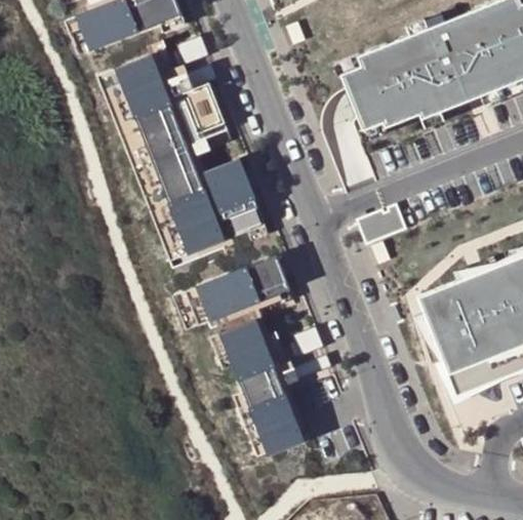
[(175,0),(117,0),(83,13),(76,16),(89,50),(182,14),(175,0)]
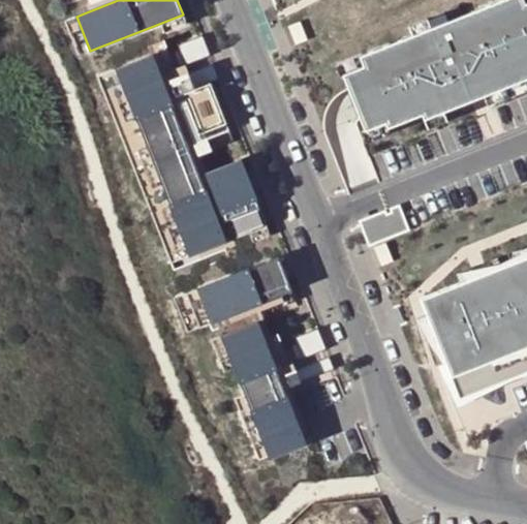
[(101,0),(91,4),(90,3),(82,7),(84,13),(118,0),(101,0)]
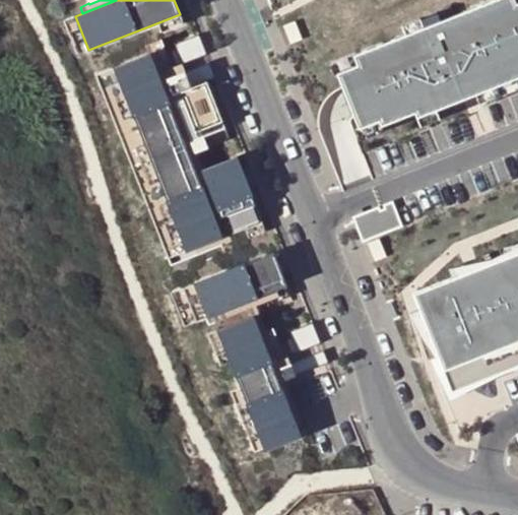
[(357,65),(336,73),(359,129),(378,121),(380,126),(414,113),(416,118),(517,77),(517,2),(515,4),(514,0),(493,0),(440,21),(437,14),(421,21),(423,27),(352,55),(357,65)]
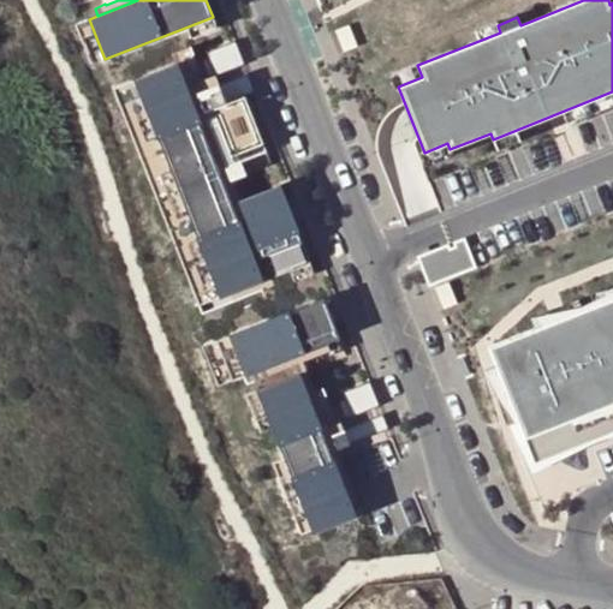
[(349,25),(337,30),(345,52),(357,46),(349,25)]
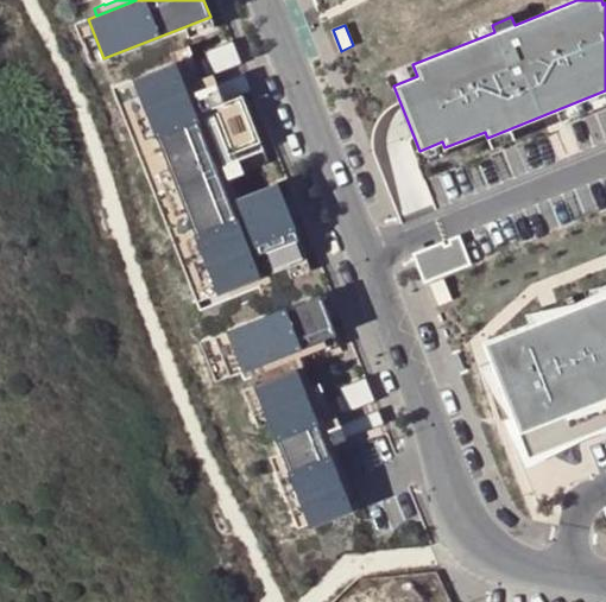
[(233,40),(203,52),(212,75),(213,76),(214,75),(241,64),(233,40)]
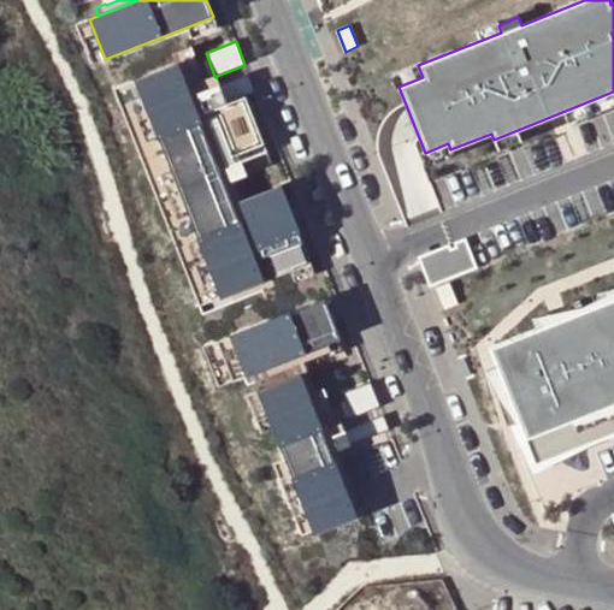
[(177,64),(259,270),(266,267),(240,202),(241,202),(232,179),(231,179),(199,98),(200,98),(201,100),(210,96),(208,94),(220,89),(218,86),(219,84),(217,76),(216,77),(214,76),(204,81),(193,55),(194,55),(192,47),(172,54),(176,65),(177,64)]
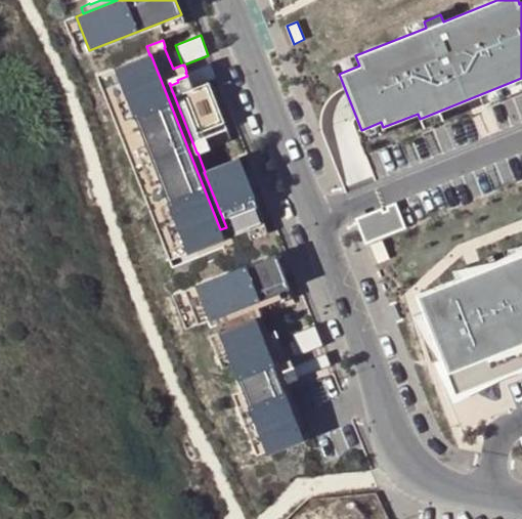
[(188,254),(224,240),(220,229),(150,54),(149,55),(115,69),(188,254)]
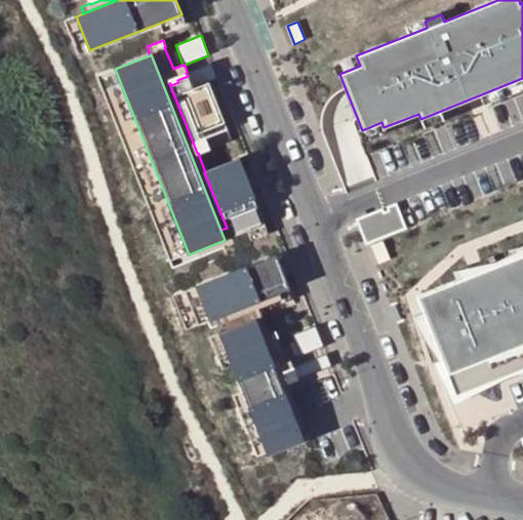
[(335,64),(339,74),(360,66),(356,55),(335,64)]
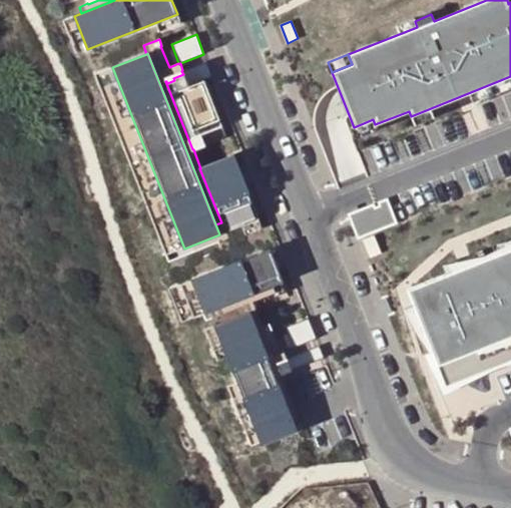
[(200,135),(221,126),(203,80),(212,76),(206,61),(182,70),(181,71),(183,74),(173,78),(174,80),(167,83),(166,81),(165,81),(192,149),(193,149),(203,145),(204,146),(205,146),(200,135)]
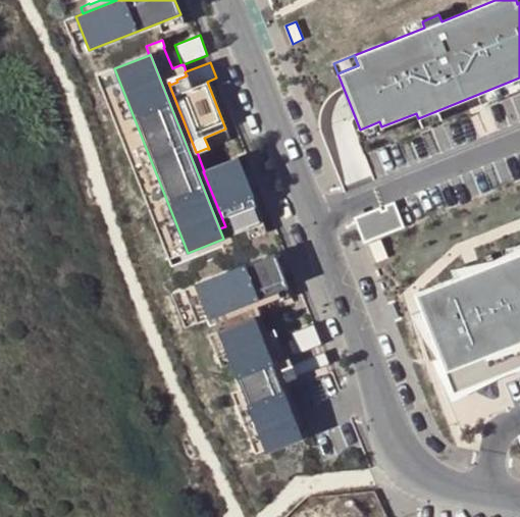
[(379,121),(360,130),(362,135),(381,126),(379,121)]
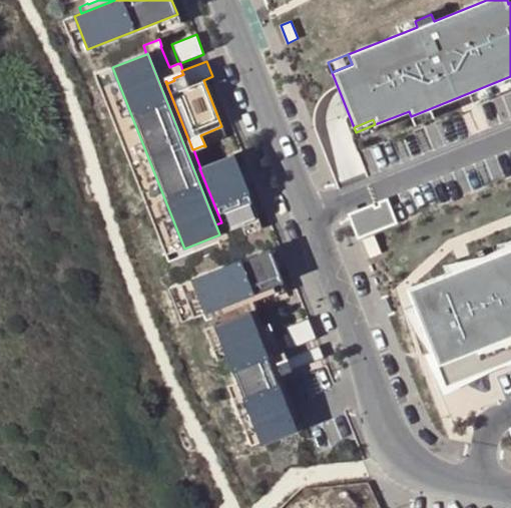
[(199,168),(221,222),(225,232),(259,219),(233,155),(200,168),(199,168)]
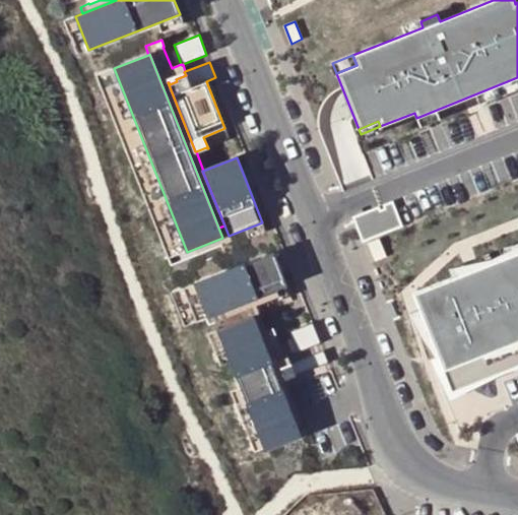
[(352,217),(363,242),(402,227),(392,201),(383,205),(384,208),(380,210),(379,207),(352,217)]
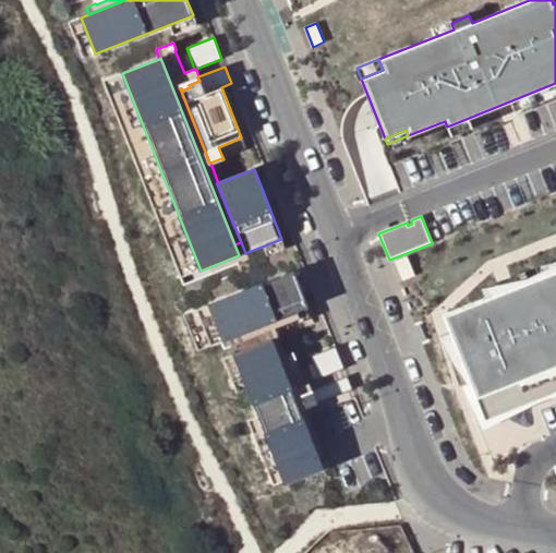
[(407,256),(396,261),(403,280),(414,276),(407,256)]
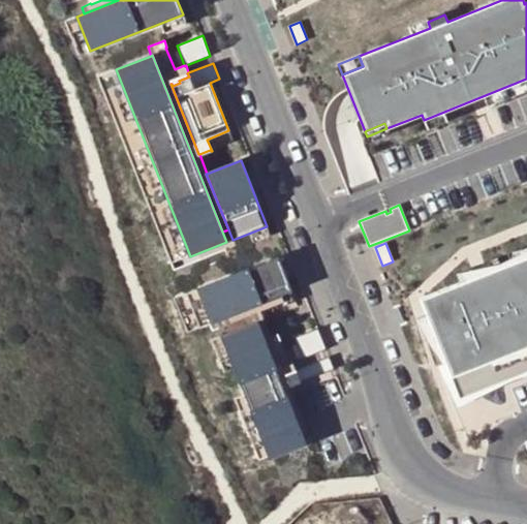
[(526,256),(421,299),(460,399),(526,371),(526,256)]
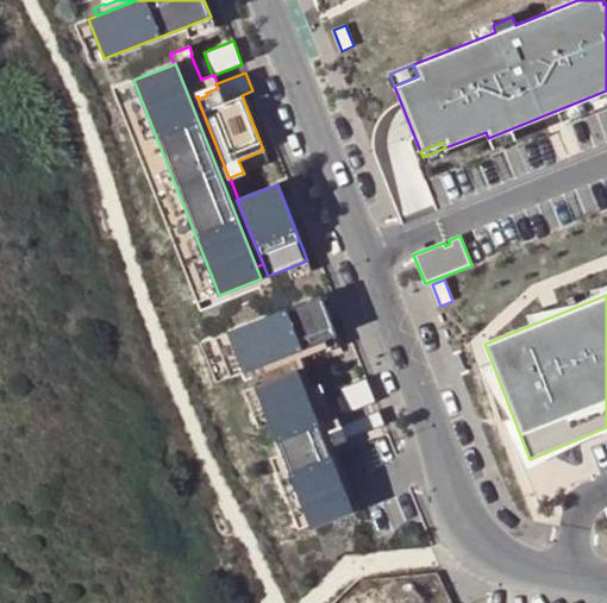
[(250,370),(337,335),(321,296),(214,338),(231,377),(250,370)]
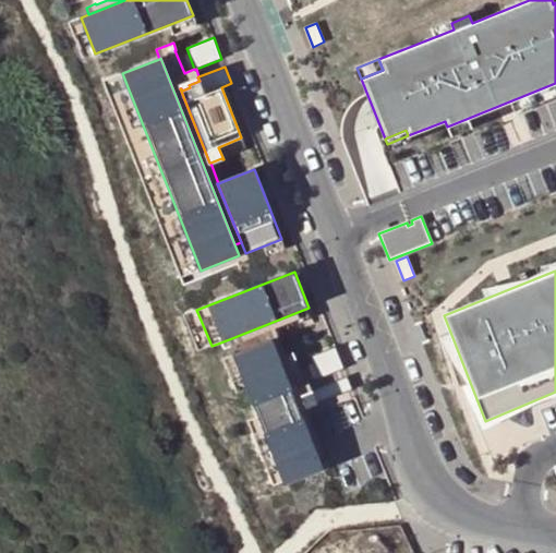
[(312,392),(312,391),(309,382),(298,386),(289,363),(297,360),(293,352),(286,356),(275,329),(291,323),(292,326),(313,319),(309,308),(229,339),(231,346),(267,332),(270,340),(272,340),(318,460),(326,457),(306,408),(302,397),(312,393),(312,392)]
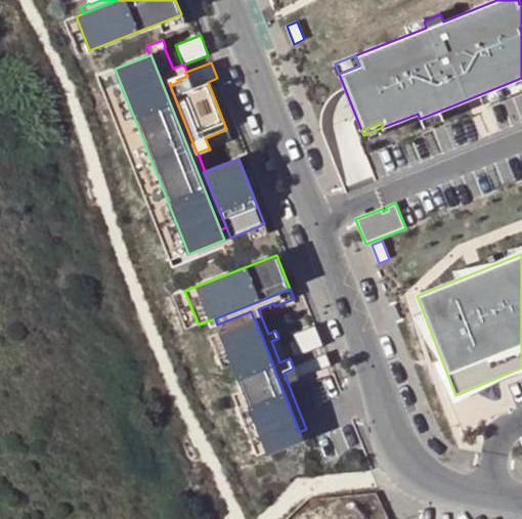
[(303,441),(299,432),(255,319),(254,319),(219,334),(267,455),(303,441)]
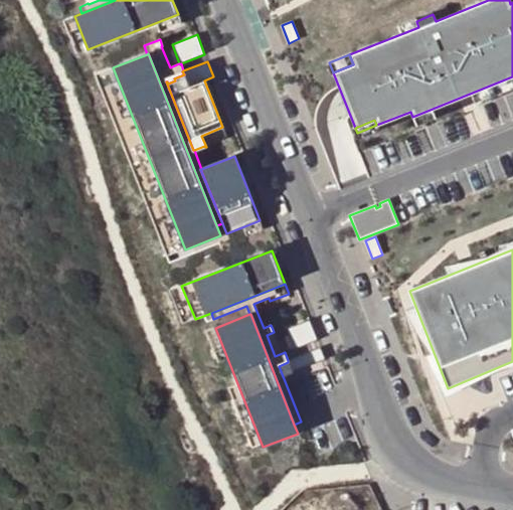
[(295,350),(318,340),(310,320),(287,329),(295,350)]
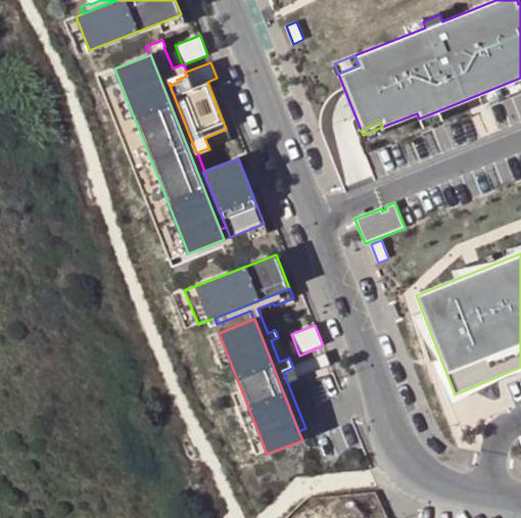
[(287,382),(331,366),(326,352),(292,366),(292,367),(292,368),(283,372),(287,382)]
